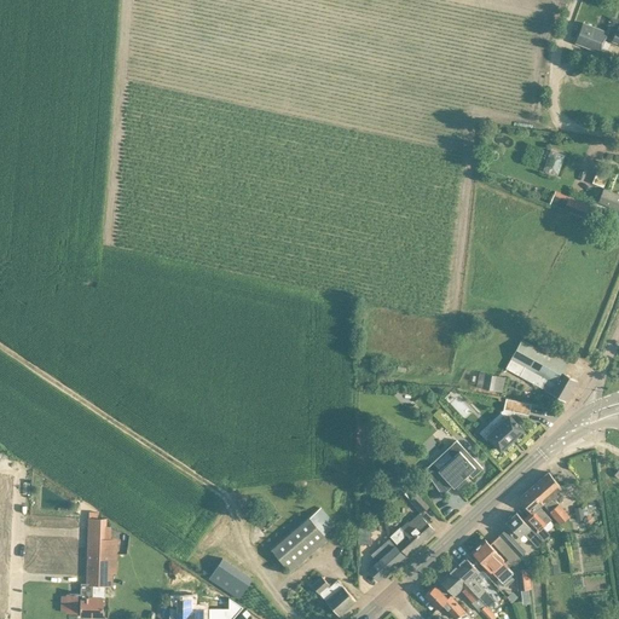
[(582,23),(574,42),(600,52),(607,33),(582,23)]
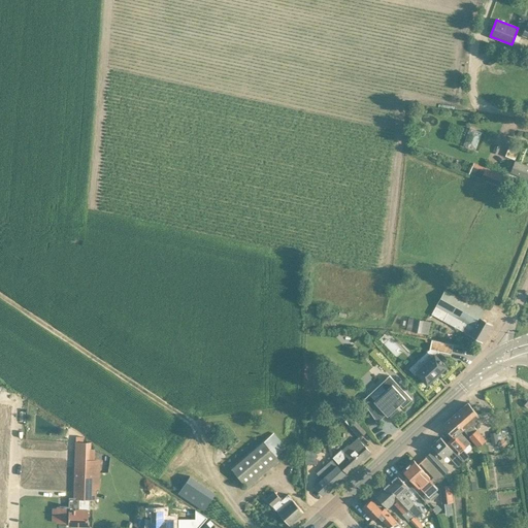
[(477,145),(480,131),(467,130),(466,144),(477,145)]
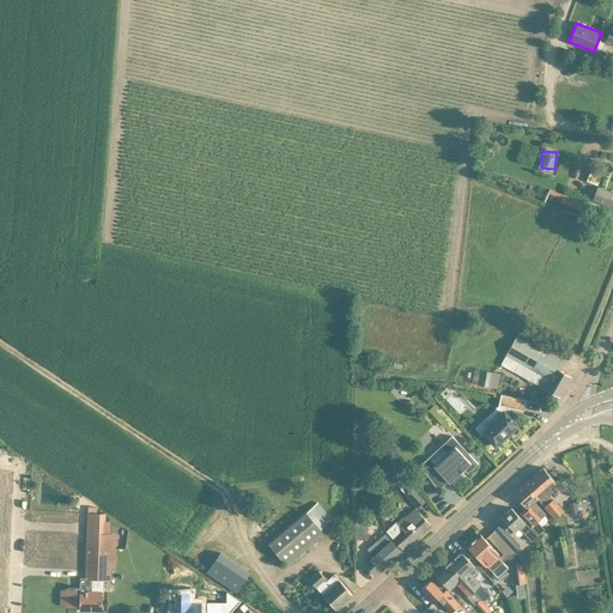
[(612,213),(612,218),(612,193),(598,188),(593,200),(612,207),(612,213)]
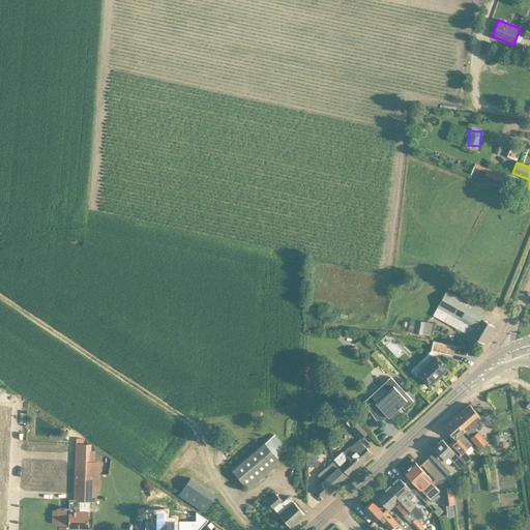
[(488,169),(482,179),(505,189),(509,178),(488,169)]
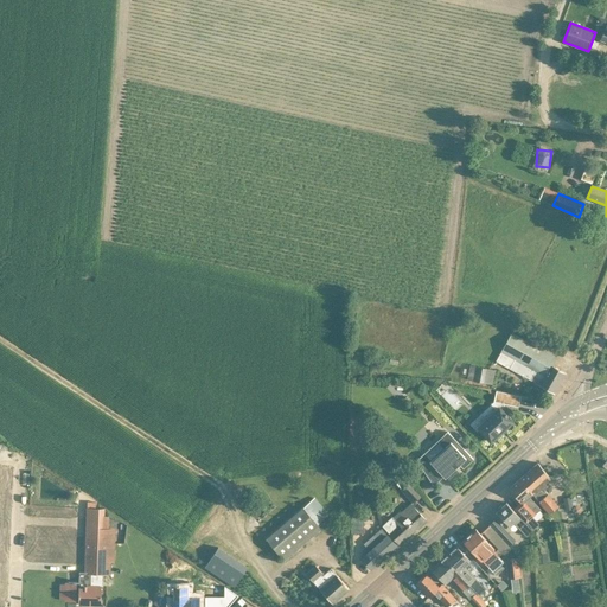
[(553,365),(557,358),(512,331),(496,362),(510,370),(511,368),(540,384),(540,385),(555,394),(567,374),(553,365)]
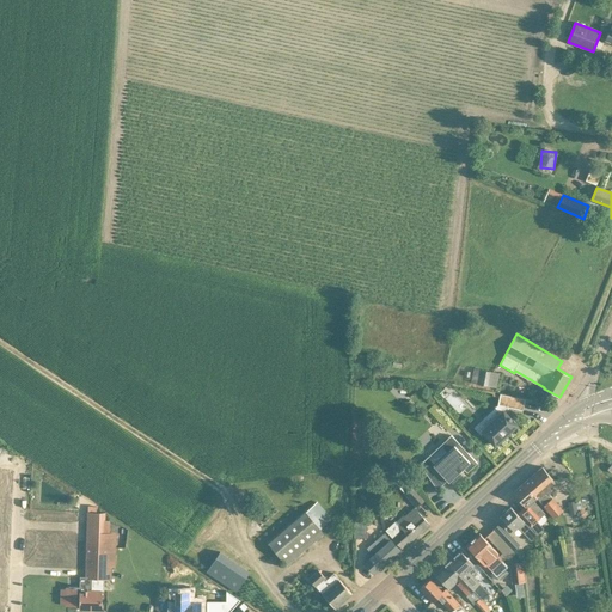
[(499,373),(473,368),(471,383),(496,387),(499,373)]
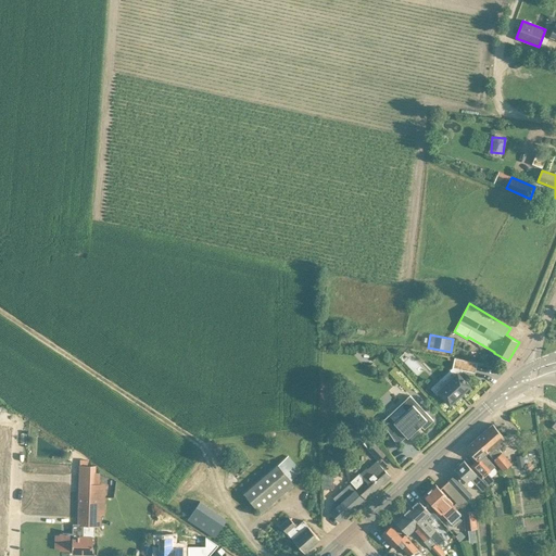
[(477,363),(454,357),(452,368),(475,373),(477,363)]
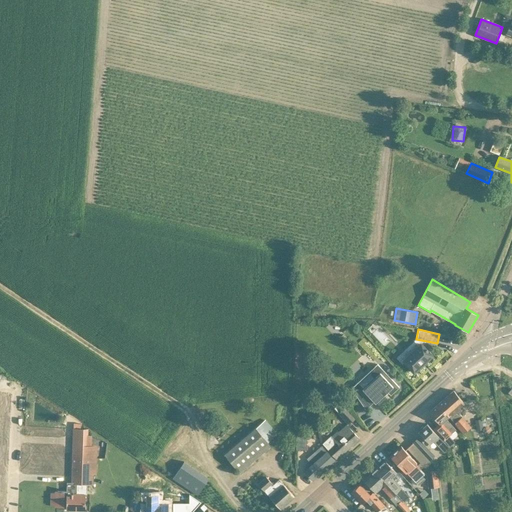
[(426,348),(421,343),(406,358),(402,353),(396,357),(402,364),(404,362),(414,372),(421,366),(421,367),(426,362),(426,361),(432,355),(428,350),(426,348)]
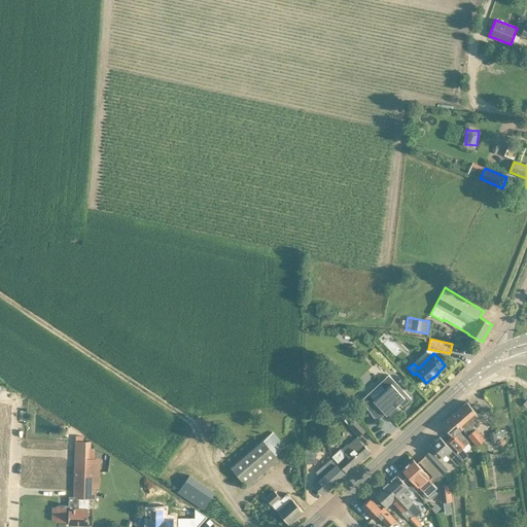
[(384,387),(386,389),(375,399),(375,398),(374,400),(367,394),(361,399),(377,421),(385,413),(386,415),(388,413),(398,402),(402,407),(411,398),(389,375),(386,378),(380,383),(384,387)]
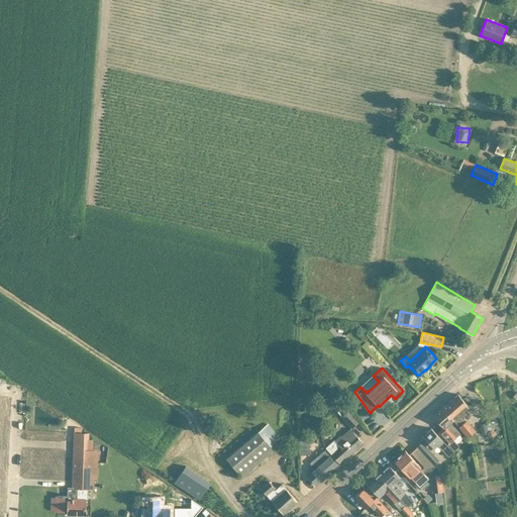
[(448,418),(451,422),(452,420),(468,437),(476,431),(463,417),(466,414),(463,411),(469,406),(458,394),(445,405),(453,414),(448,418)]
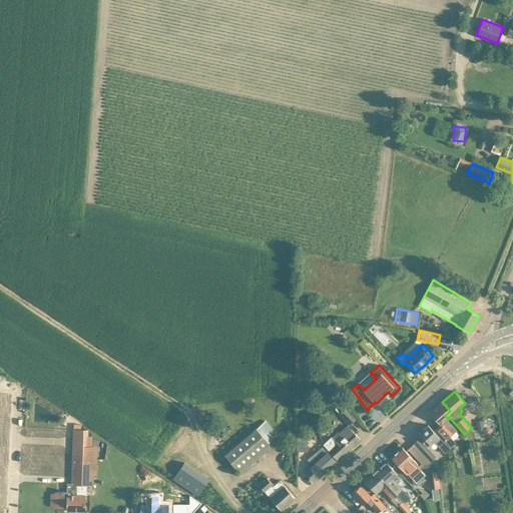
[(0,484),(7,485),(11,396),(0,395),(0,484)]
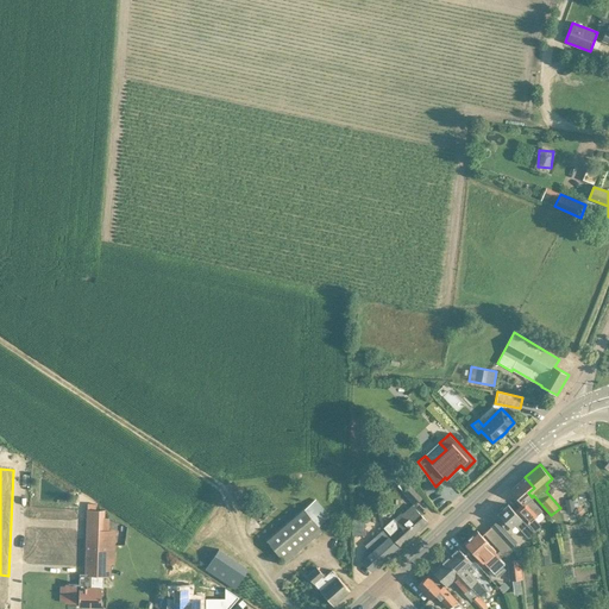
[(531,498),(532,497),(528,493),(534,488),(525,477),(510,490),(522,504),(515,510),(527,523),(534,518),(542,512),(531,498)]
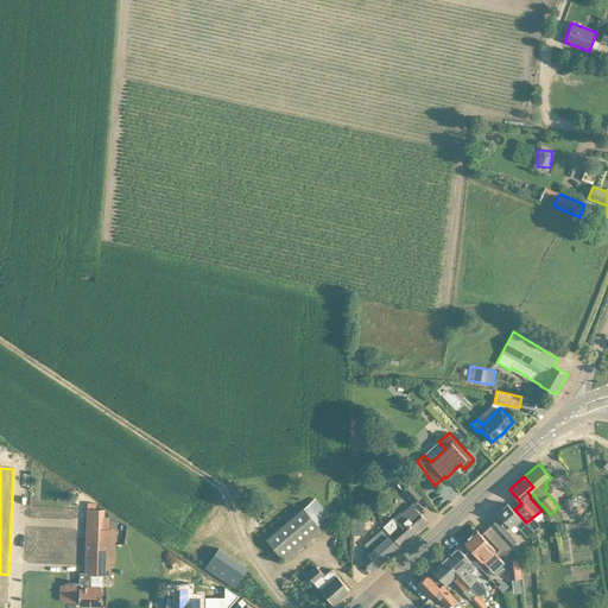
[(420,498),(404,479),(397,485),(413,504),(420,498)]
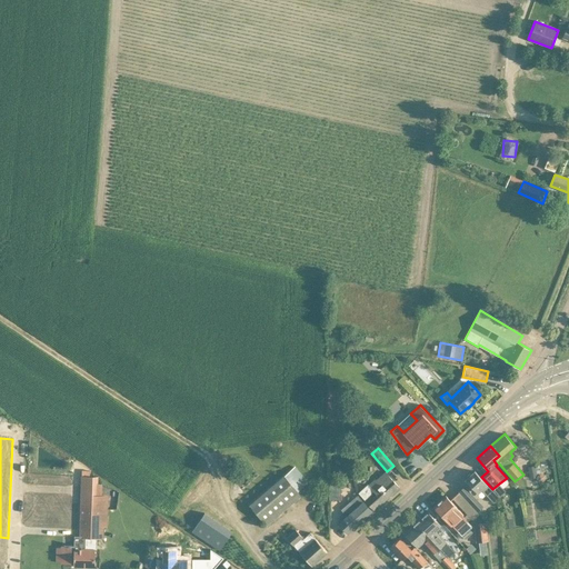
[(551,451),(539,453),(540,461),(547,460),(552,459),(551,451)]
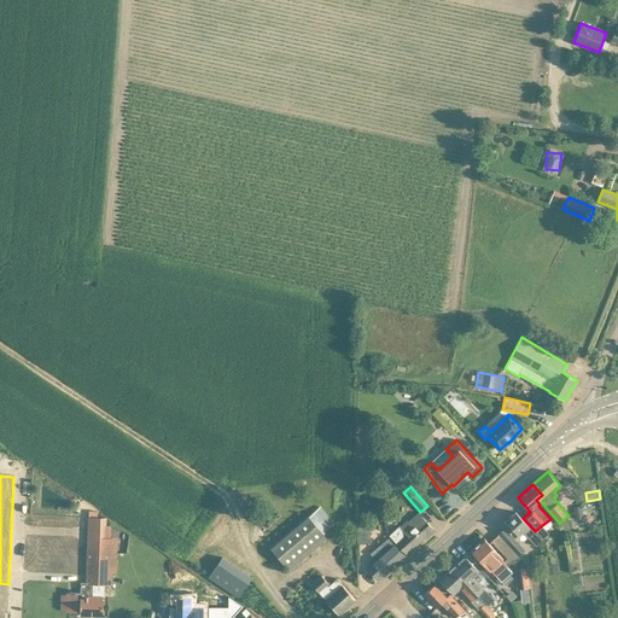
[(324,534),(334,524),(319,506),(268,548),(278,560),(279,559),(289,570),(327,538),(324,534)]
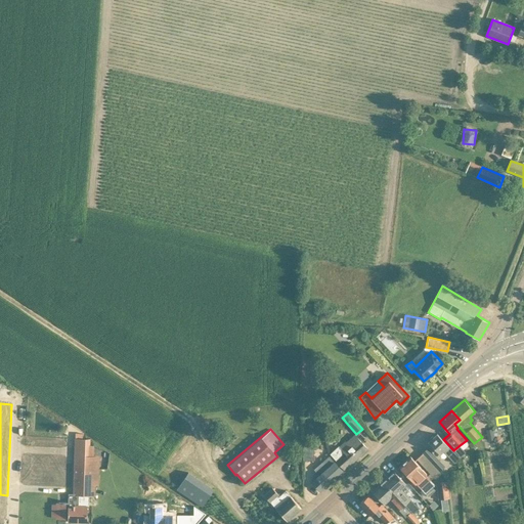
[(342,443),(356,459),(367,448),(354,434),(345,441),(345,440),(342,443)]
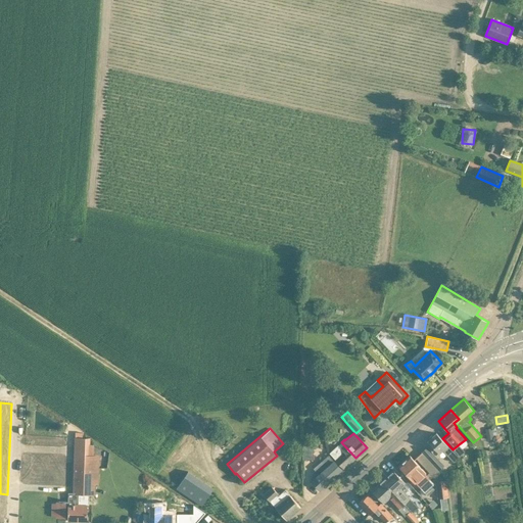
[(428,441),(434,448),(438,453),(441,449),(453,462),(459,457),(453,450),(453,449),(442,438),(442,439),(436,433),(428,441)]
